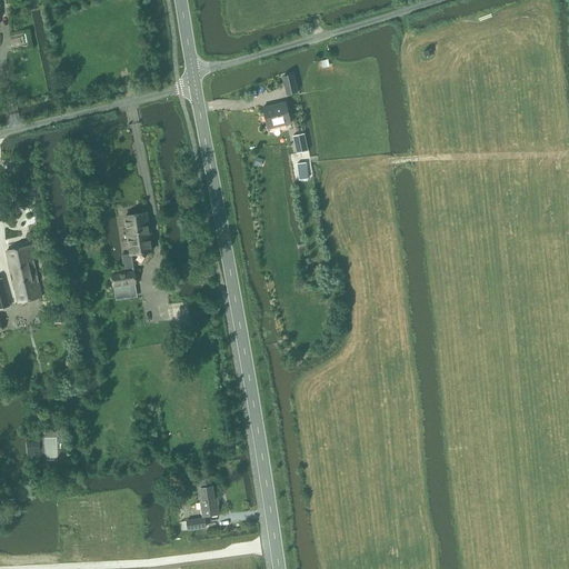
[(287,95),(298,92),(293,75),(282,77),(287,95)]
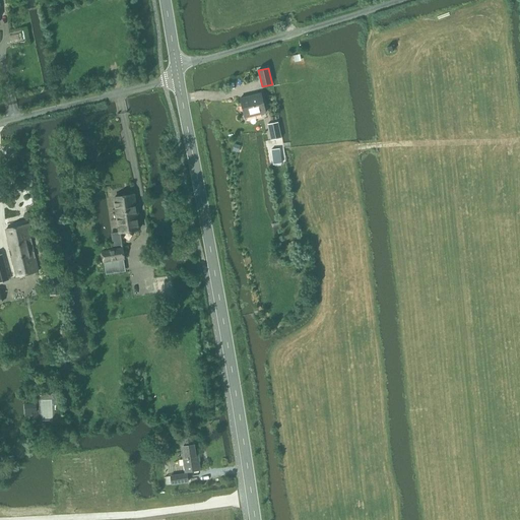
[(245,118),(266,113),(261,92),(241,99),(245,118)]
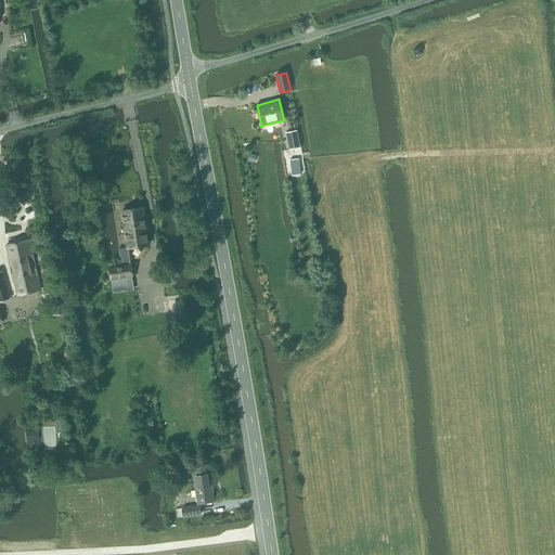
[(297,130),(285,132),(289,150),(300,147),(297,130)]
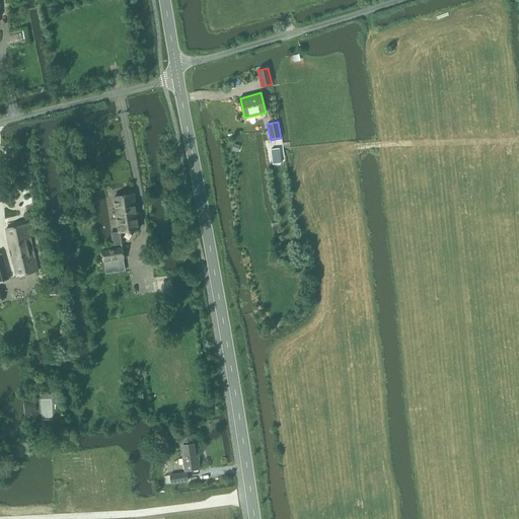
[(120,233),(139,230),(134,195),(115,197),(120,233)]
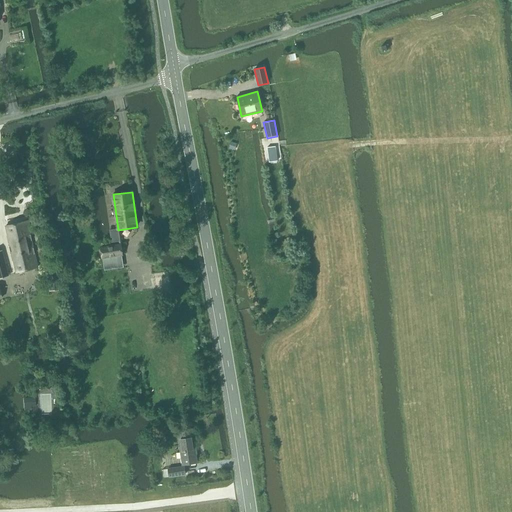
[(19,273),(39,268),(29,232),(30,231),(28,220),(6,226),(19,273)]
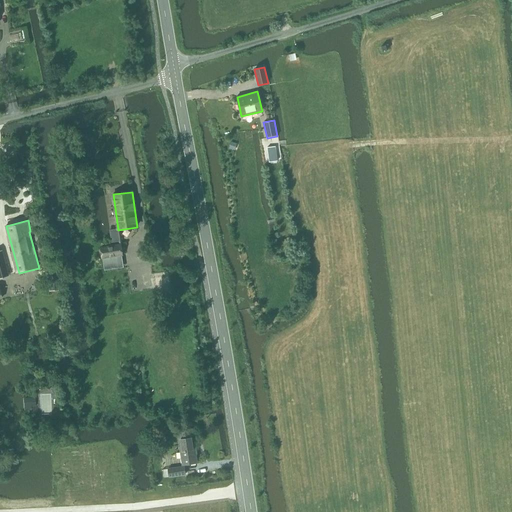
[(112,242),(120,241),(118,228),(111,229),(112,242)]
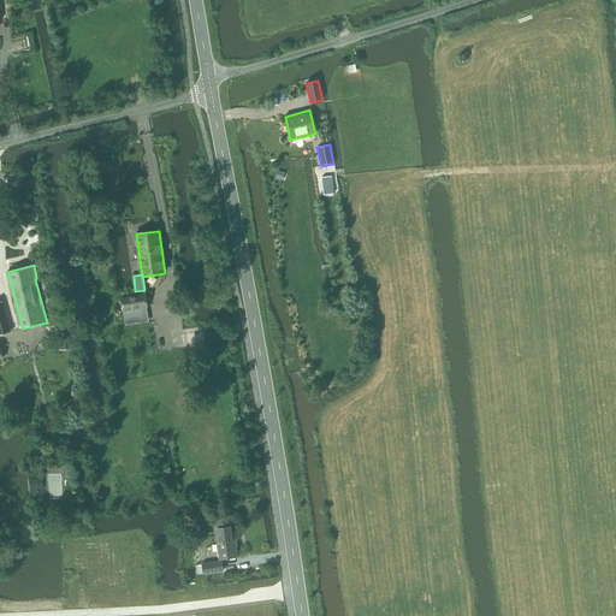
[(146,294),(119,297),(122,312),(123,312),(125,326),(137,324),(135,311),(148,308),(146,294)]
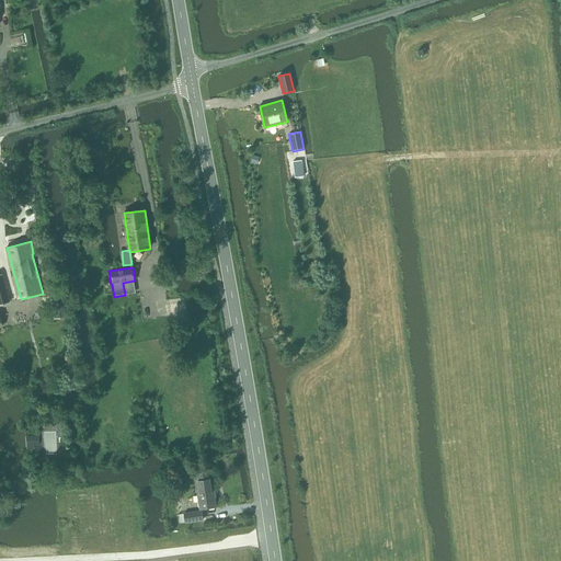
[(0,305),(11,302),(3,275),(0,275),(0,305)]
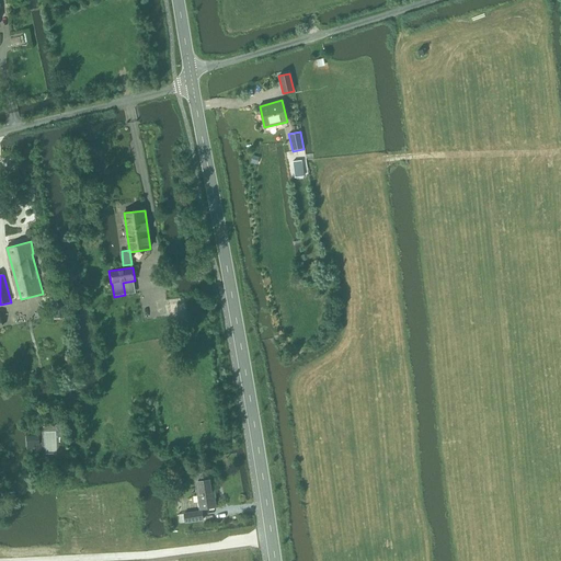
[(196,309),(205,308),(204,300),(195,301),(196,309)]
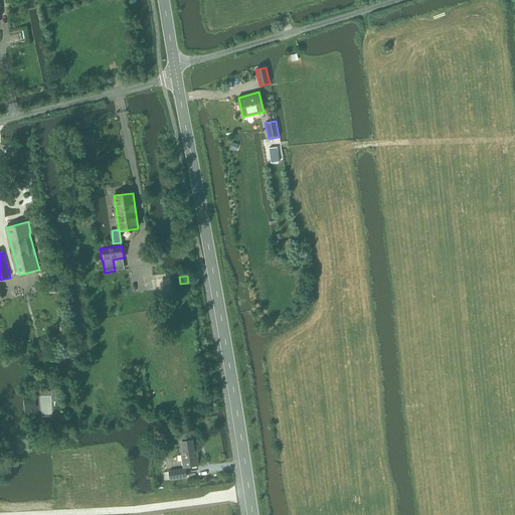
[(26,410),(37,409),(36,400),(25,400),(26,410)]
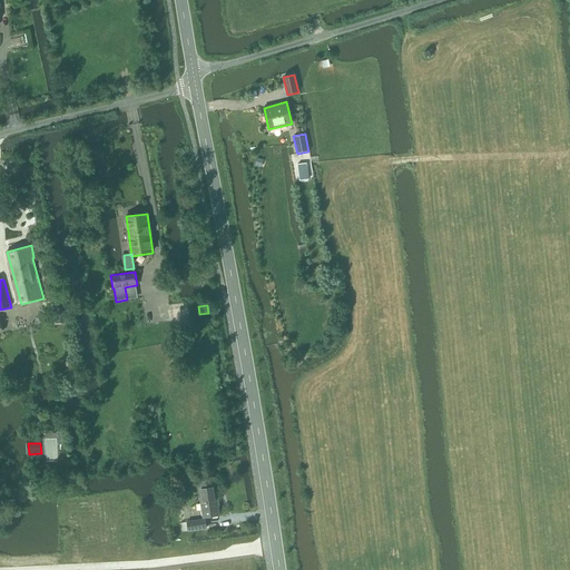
[(218,516),(218,509),(214,478),(197,480),(202,511),(203,511),(203,518),(218,516)]
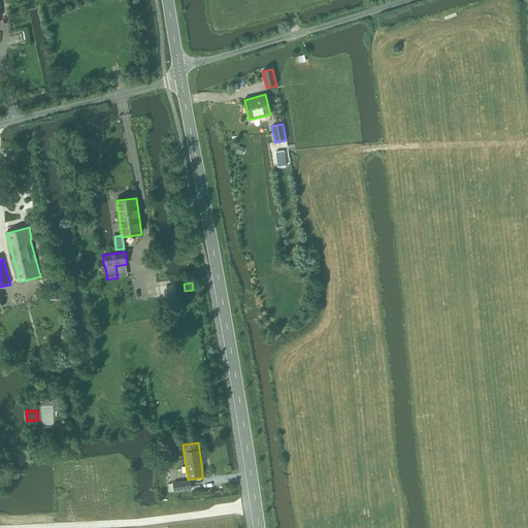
[(174,492),(191,490),(190,482),(173,484),(174,492)]
